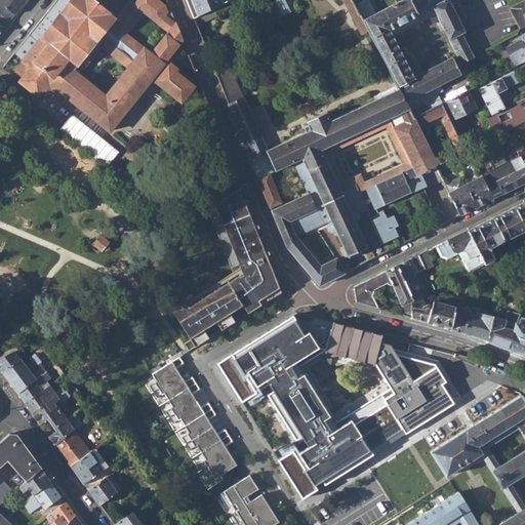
[(0,0),(0,1),(1,2),(15,13),(26,0),(0,0)]
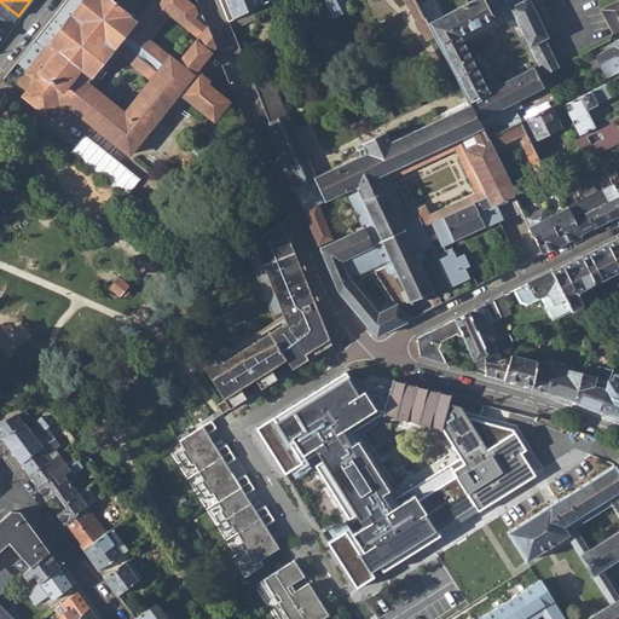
[(65,0),(17,63),(27,71),(17,84),(27,91),(22,96),(44,113),(51,104),(75,74),(85,82),(131,24),(132,25),(134,21),(128,16),(128,15),(121,10),(126,4),(121,0),(65,0)]
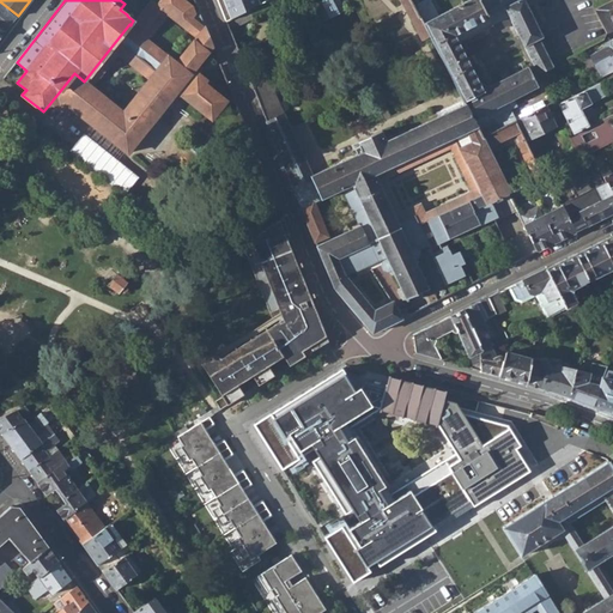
[(129,24),(84,82),(74,73),(50,103),(60,111),(66,104),(92,125),(128,153),(178,90),(182,92),(180,96),(211,120),(226,101),(205,83),(206,79),(194,70),(213,46),(195,4),(190,5),(184,0),(161,0),(158,4),(153,0),(150,0),(133,20),(131,25),(129,24)]
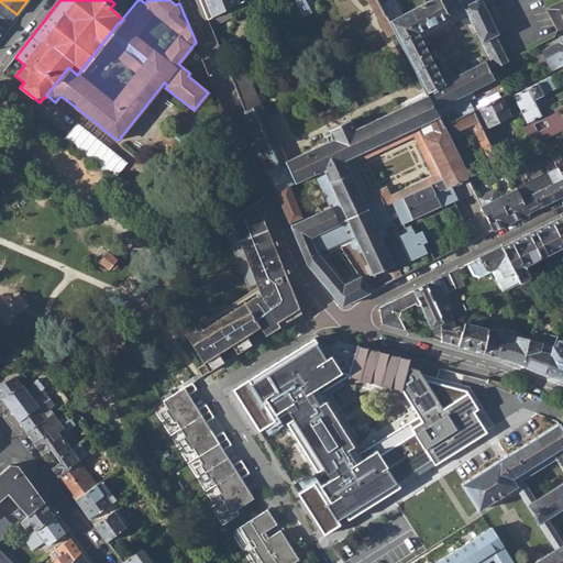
[(242,2),(241,0),(200,0),(208,19),(229,9),(242,2)]
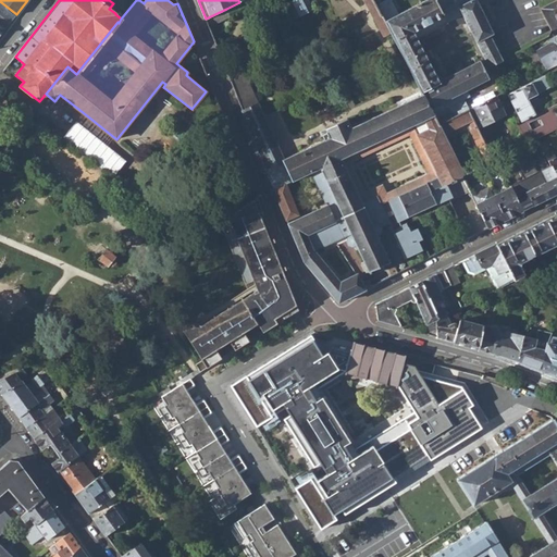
[(292,0),(285,4),(293,19),(311,10),(306,0),(292,0)]
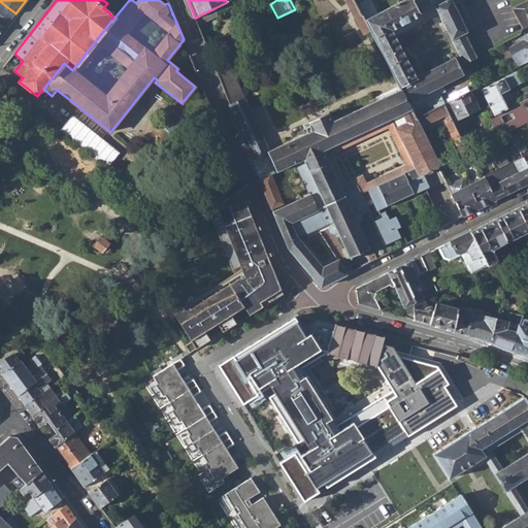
[(345,0),(363,33),(370,30),(357,4),(354,0),(345,0)]
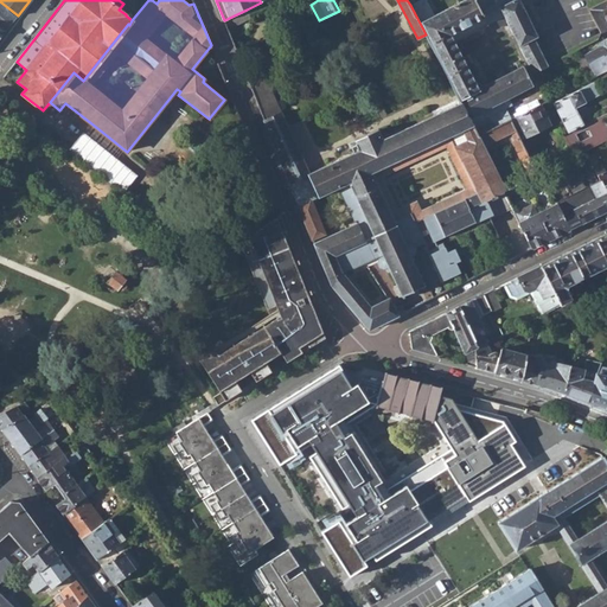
[(477,135),(510,119),(505,107),(511,103),(508,97),(532,84),(523,65),(477,88),(454,43),(451,34),(483,17),(474,0),(461,0),(433,14),(426,0),(419,0),(410,5),(426,34),(460,102),(477,135)]
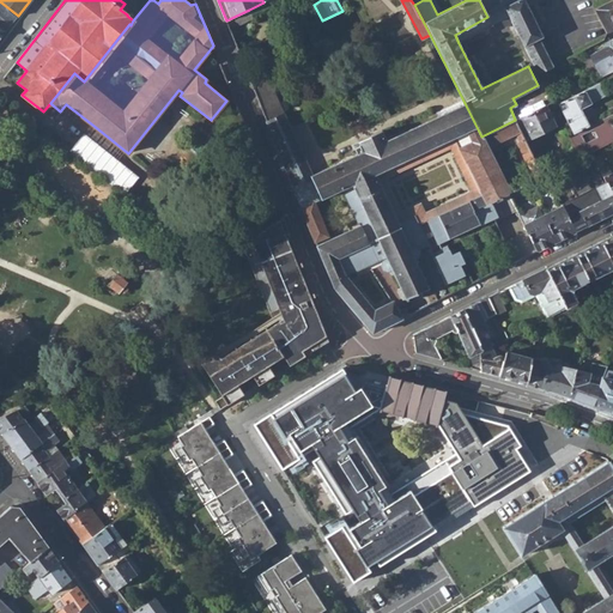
[(536,25),(523,0),(479,0),(487,17),(504,8),(519,35),(536,25)]
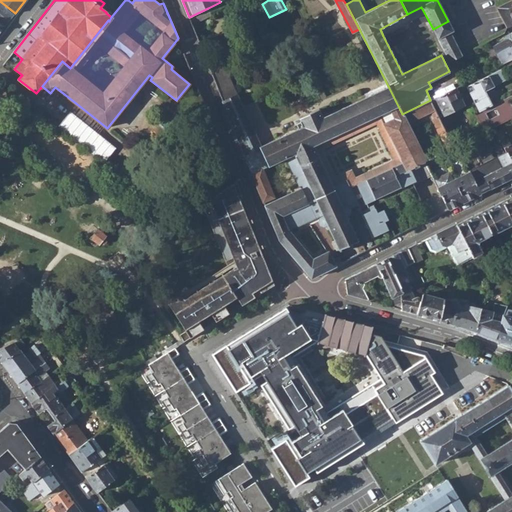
[(511,18),(507,9),(511,6),(511,0),(496,8),(506,28),(511,24),(511,18)]
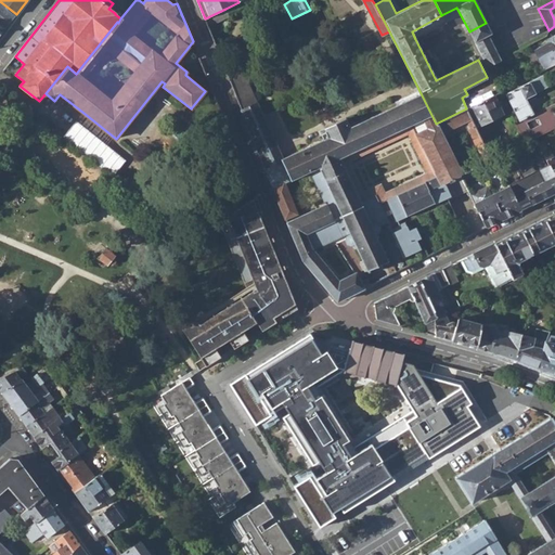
[(0,3),(0,14),(10,22),(16,14),(1,2),(0,3)]
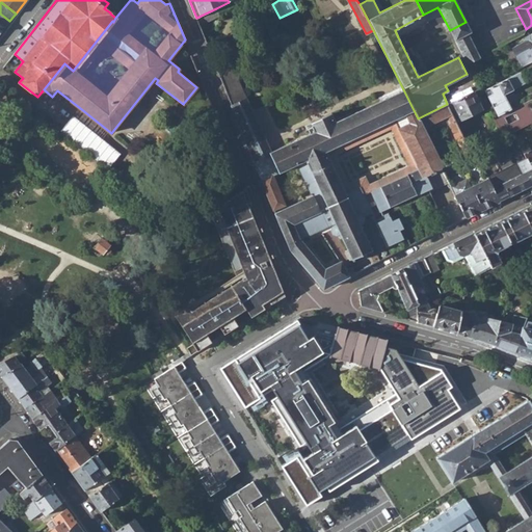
[(196,18),(200,25),(218,15),(216,8),(196,18)]
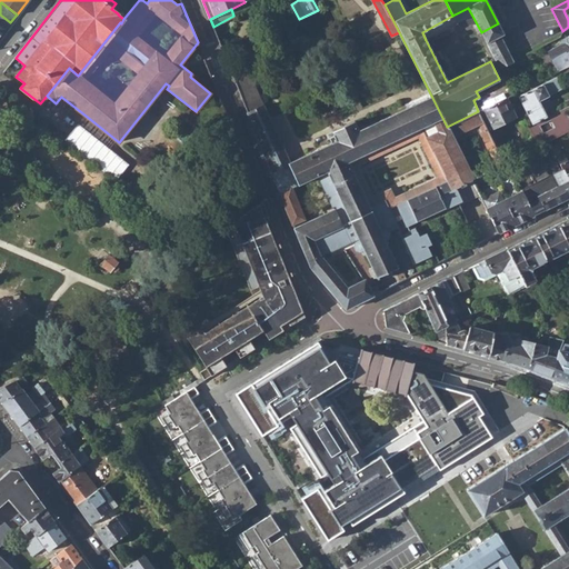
[(0,28),(3,31),(10,22),(0,15),(0,28)]
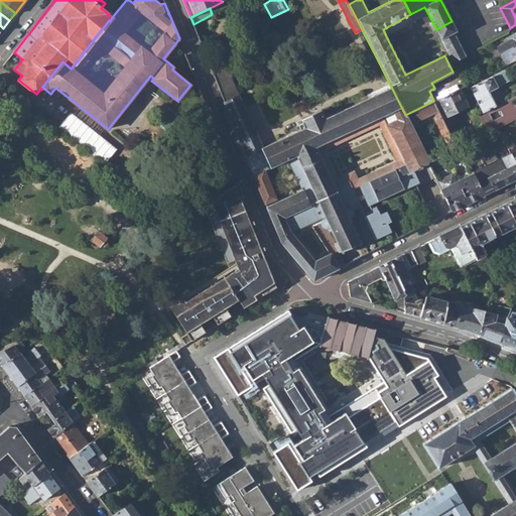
[(386,36),(414,21),(410,14),(383,29),(386,36)]
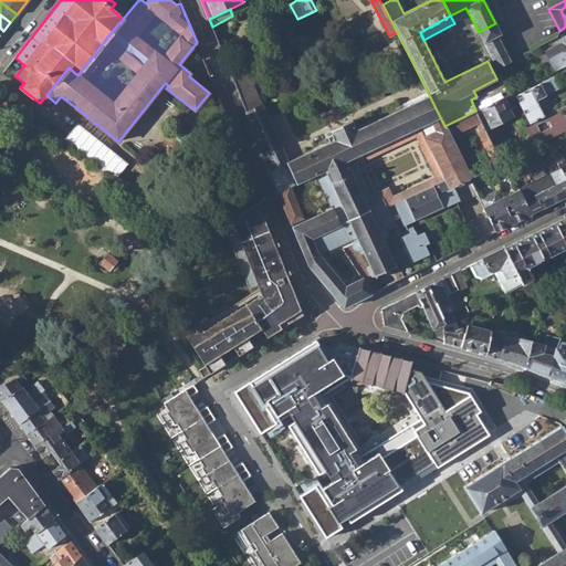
[(479,32),(483,41),(500,32),(495,23),(479,32)]
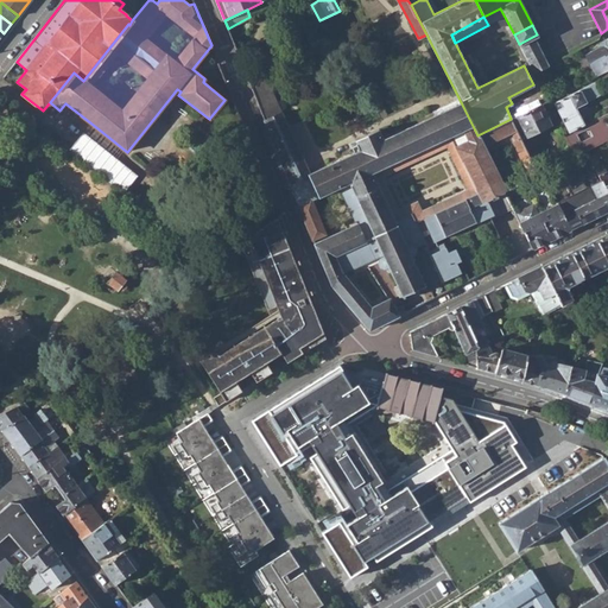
[(537,35),(519,44),(534,73),(549,65),(534,39),(538,37),(537,35)]
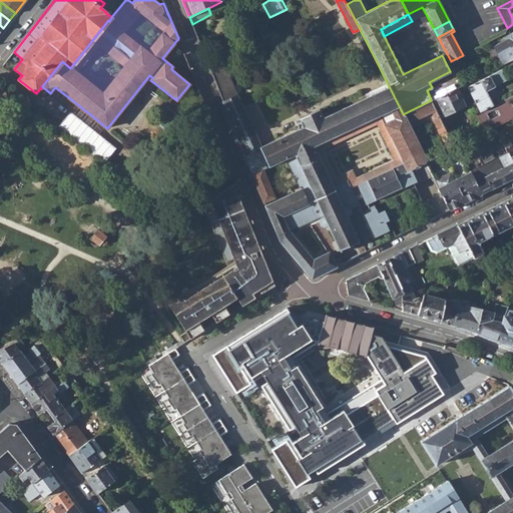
[(497,53),(502,64),(512,58),(512,32),(510,34),(507,36),(508,39),(499,44),(502,51),(497,53)]
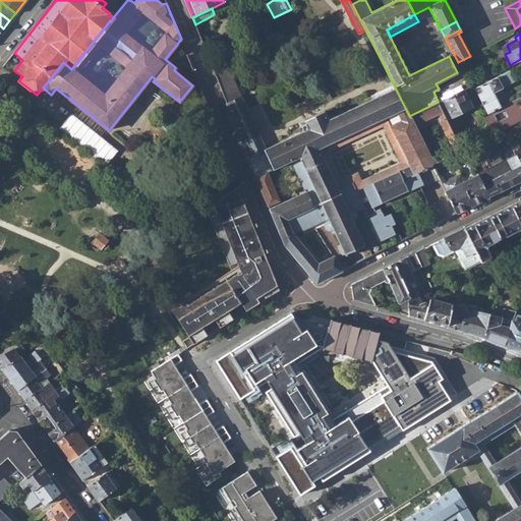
[(213,67),(232,116),(247,109),(226,62),(213,67)]
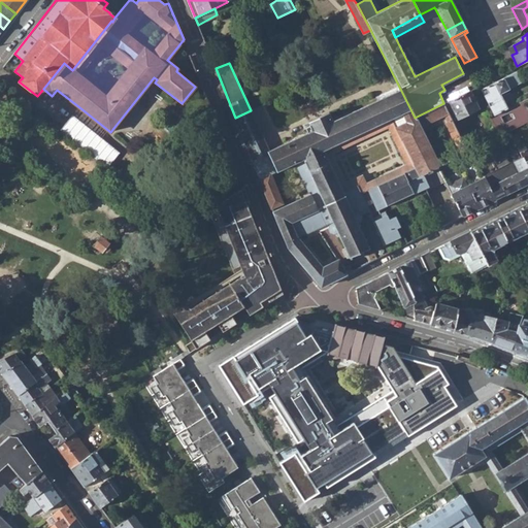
[(485,93),(494,112),(505,107),(499,96),(500,92),(514,86),(508,75),(483,88),(485,93)]
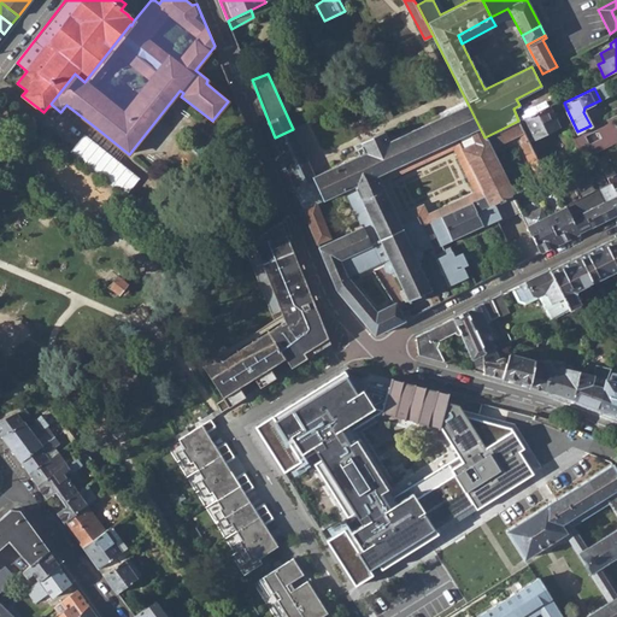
[(457,137),(486,195),(430,221),(441,242),(495,218),(498,221),(505,217),(521,210),(489,145),(495,142),(497,144),(517,134),(522,142),(521,142),(528,160),(536,157),(528,140),(527,140),(518,121),(485,137),(468,104),(387,141),(383,130),(359,141),(360,144),(356,146),(359,154),(313,175),(293,129),(275,137),(317,241),(330,236),(317,203),(345,189),(362,227),(319,246),(336,288),(375,334),(410,316),(409,312),(401,316),(395,303),(376,311),(348,278),(385,262),(383,266),(385,270),(389,272),(394,270),(395,272),(393,274),(394,276),(397,275),(403,288),(400,289),(400,292),(404,291),(406,298),(404,299),(405,300),(409,299),(410,303),(411,301),(411,299),(428,291),(430,294),(432,293),(430,289),(433,287),(433,286),(429,287),(427,280),(429,278),(428,277),(425,277),(419,264),(422,263),(422,260),(418,262),(417,259),(421,258),(423,253),(421,248),(421,247),(417,247),(417,246),(429,241),(417,215),(398,224),(375,176),(457,137)]
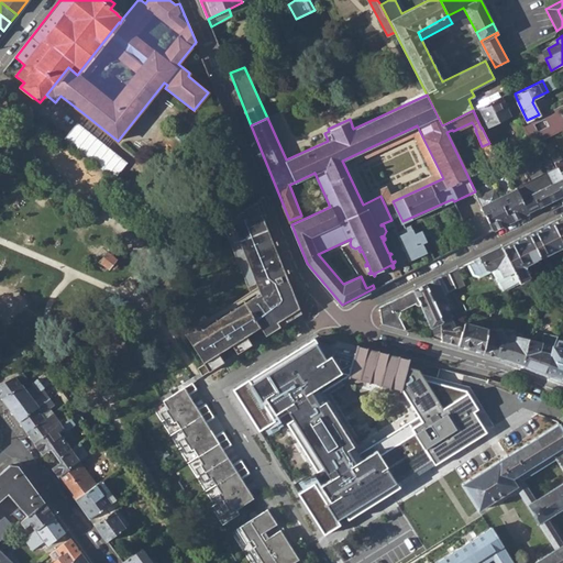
[(481,128),(482,128),(509,114),(500,96),(473,110),(481,128)]
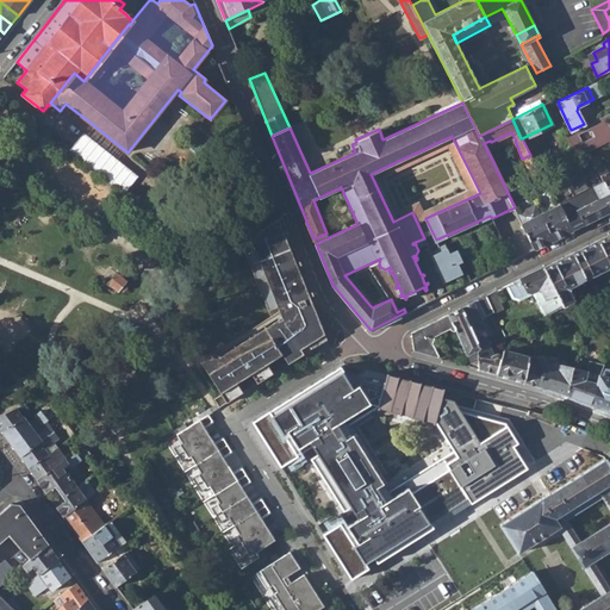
[(565,134),(576,155),(609,138),(609,124),(607,118),(609,117),(609,111),(584,124),(571,130),(565,134)]
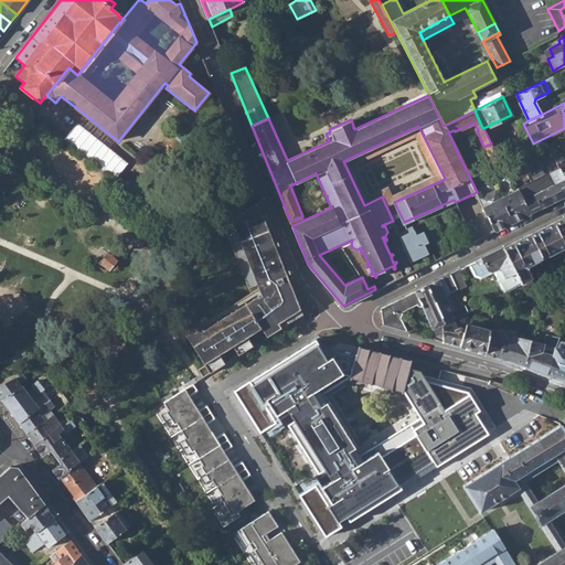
[(117,178),(129,161),(78,123),(66,138),(117,178)]
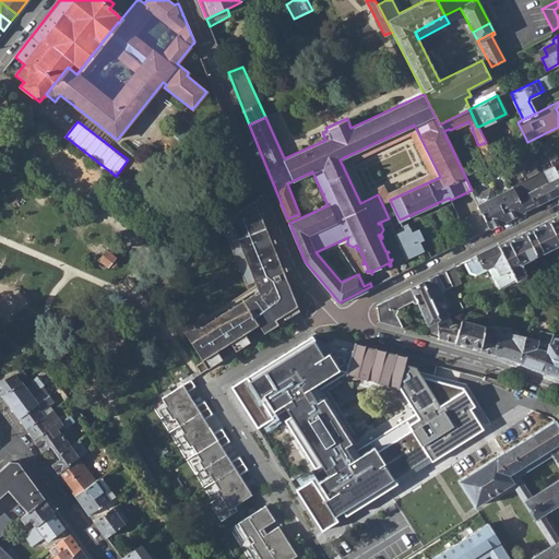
[(414,125),(340,159),(360,203),(378,194),(389,218),(390,222),(394,230),(402,226),(400,219),(390,200),(440,177),(414,125)]
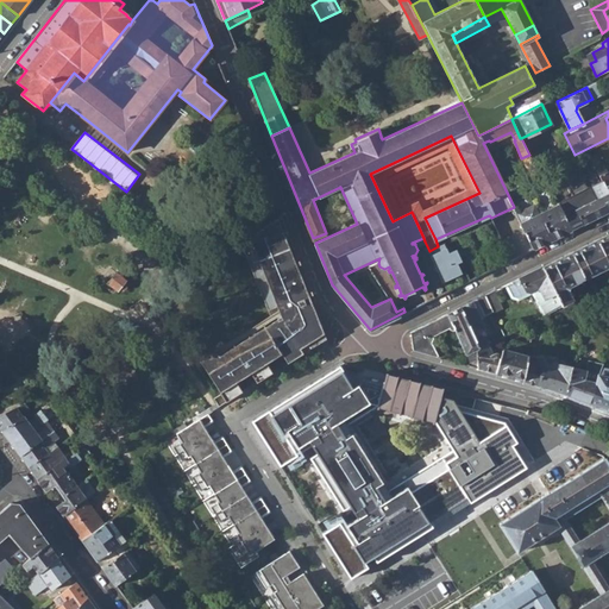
[(538,174),(529,155),(521,158),(531,177),(538,174)]
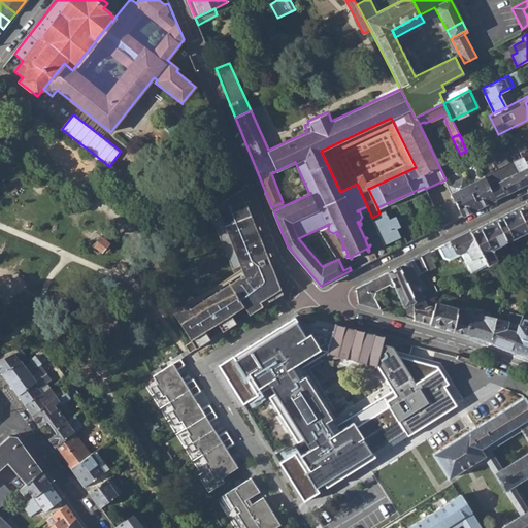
[(484,176),(495,199),(527,182),(527,167),(525,162),(522,156),(483,175),(484,176)]
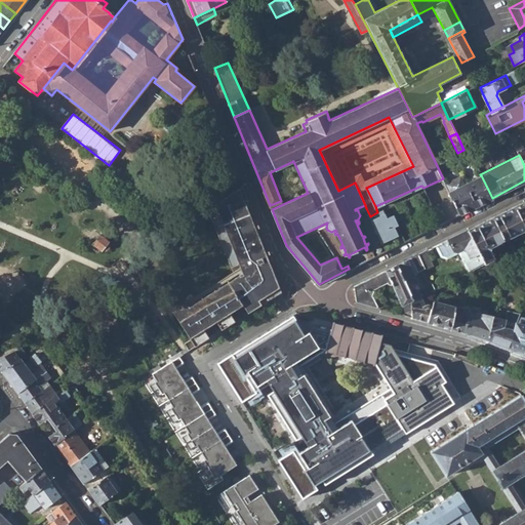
[(476,205),(465,184),(460,174),(444,183),(451,197),(459,214),(476,205)]
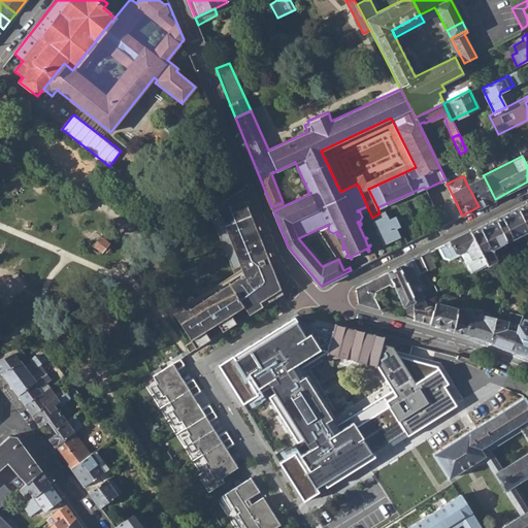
[(467,185),(479,206),(495,199),(484,176),(467,185)]
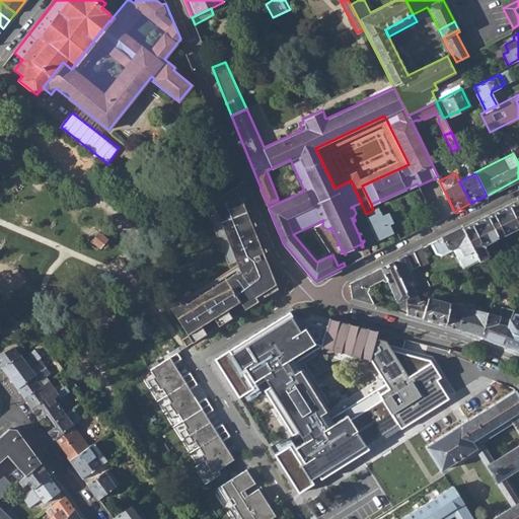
[(226,183),(229,191),(240,186),(237,177),(226,183)]
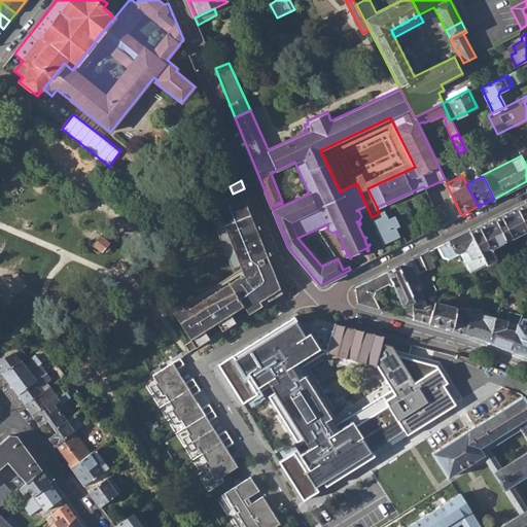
[(440,204),(431,185),(425,188),(433,207),(440,204)]
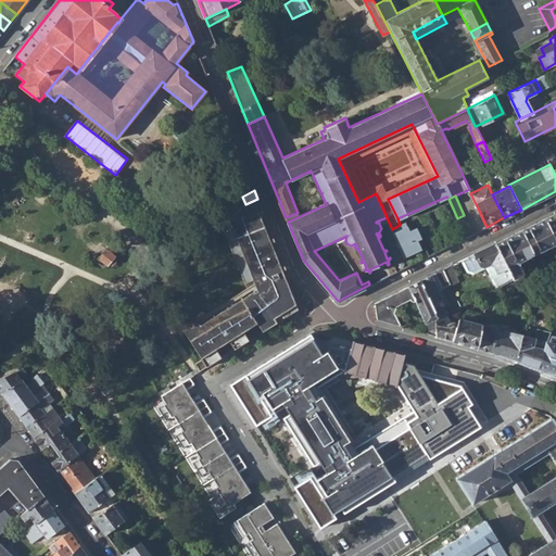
[(297,286),(289,276),(257,199),(245,204),(224,220),(220,224),(244,282),(253,279),(254,283),(257,289),(201,325),(198,319),(182,328),(201,358),(196,363),(199,368),(200,370),(220,357),(215,349),(229,340),(235,349),(249,340),(243,330),(257,323),(263,331),(298,310),(287,292),(295,287),(297,286)]
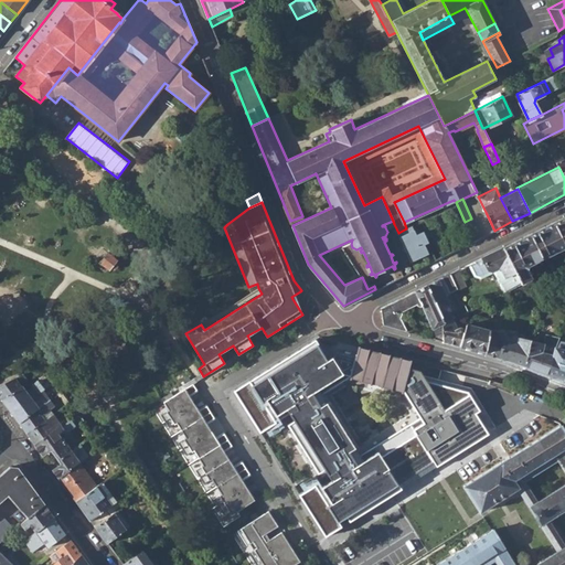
[(486,212),(471,219),(465,222),(473,241),(494,231),(486,212)]
